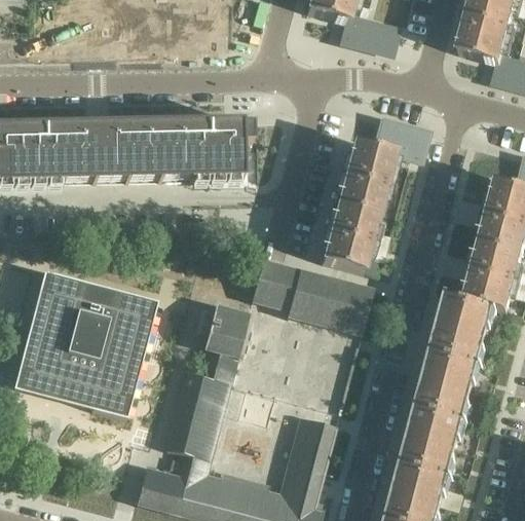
[(88,0),(89,22),(220,20),(219,0),(88,0)]
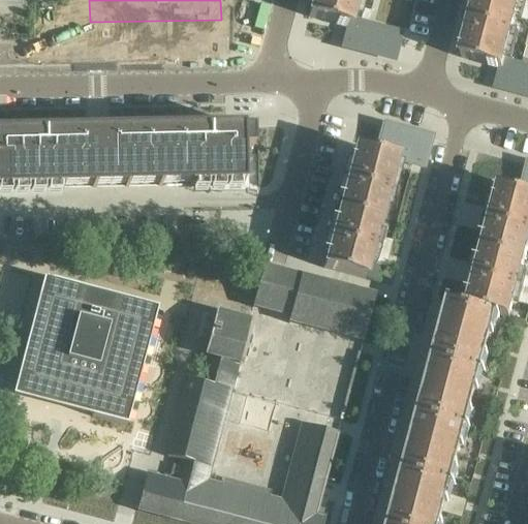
[(312,0),(309,12),(337,20),(336,22),(345,24),(346,23),(349,23),(350,24),(352,16),(356,0),(312,0)]
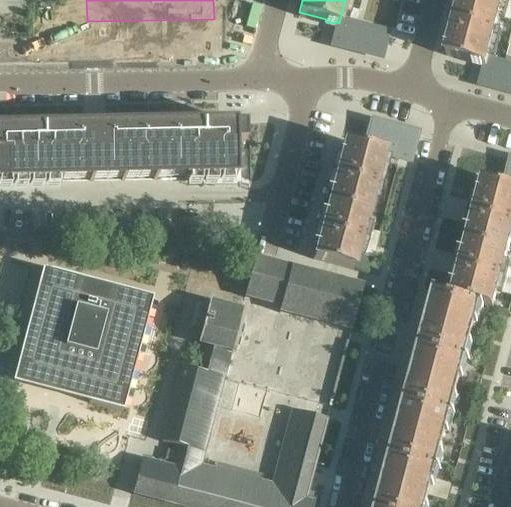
[(460,0),(456,17),(496,27),(499,13),(503,0),(460,0)]
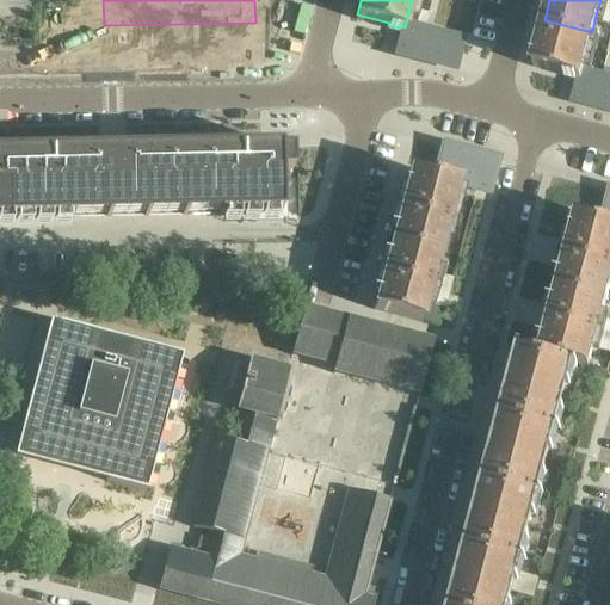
[(601,0),(596,16),(609,18),(609,0),(601,0)]
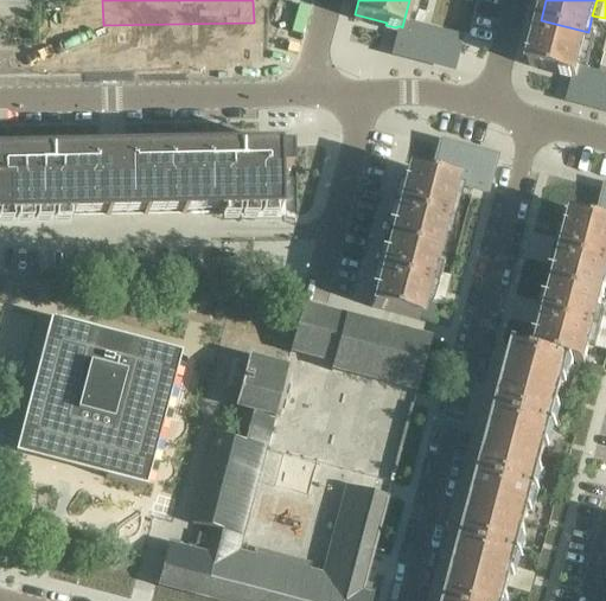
[(419,6),(414,20),(418,21),(422,23),(426,8),(419,6)]
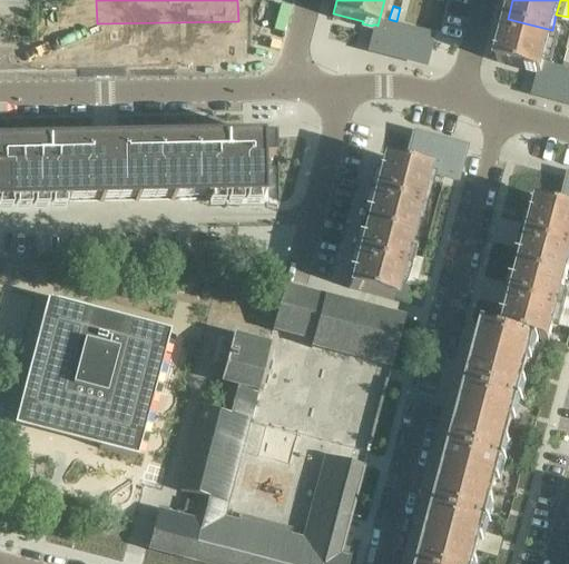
[(371,43),(370,45),(384,49),(392,20),(389,19),(380,17),(378,26),(376,25),(375,28),(371,43)]
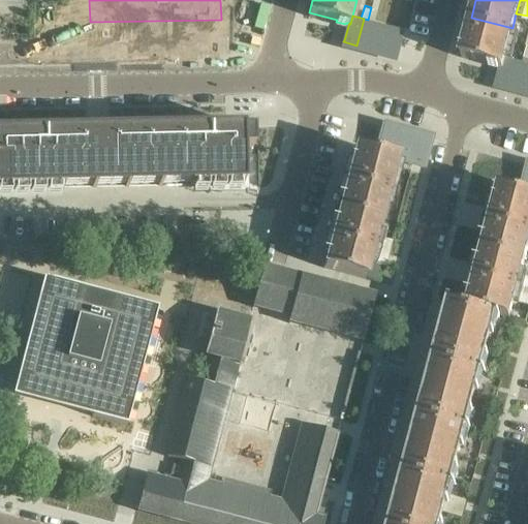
[(469,27),(462,54),(490,61),(489,62),(499,65),(500,63),(501,64),(502,64),(504,56),(513,28),(471,18),(467,17),(464,26),(469,27)]
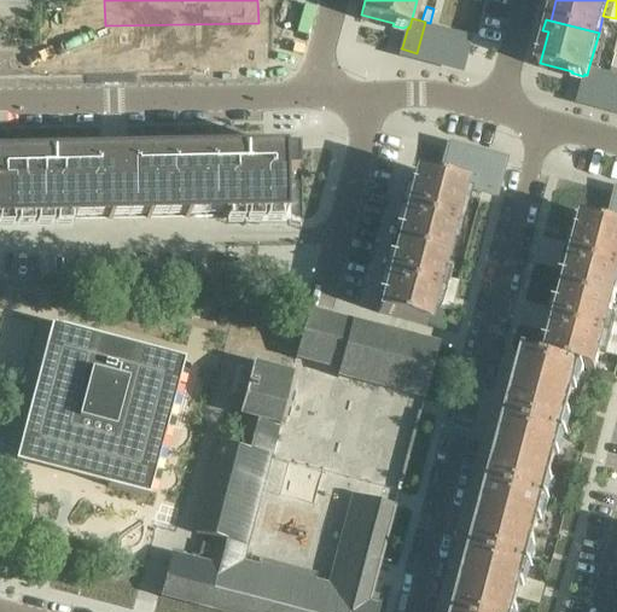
[(425,22),(417,53),(431,57),(440,25),(430,23),(425,22)]
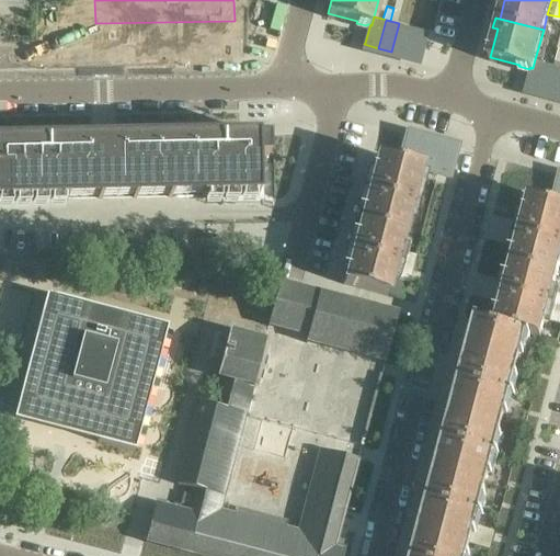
[(399,23),(391,52),(404,55),(412,26),(399,23)]
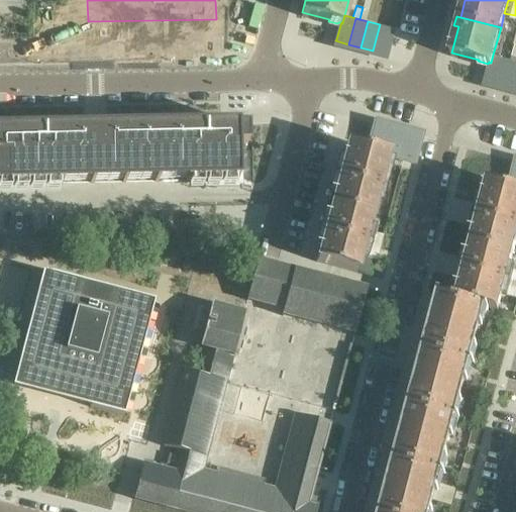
[(380,24),(373,50),(387,55),(388,53),(387,53),(393,28),(380,24)]
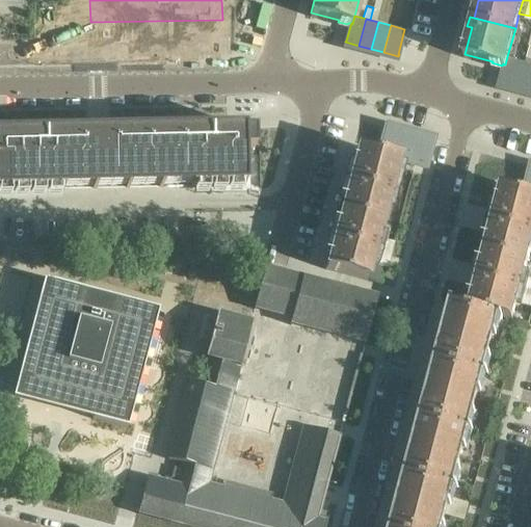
[(500,81),(499,83),(512,86),(520,59),(507,56),(505,64),(504,64),(504,67),(500,81)]
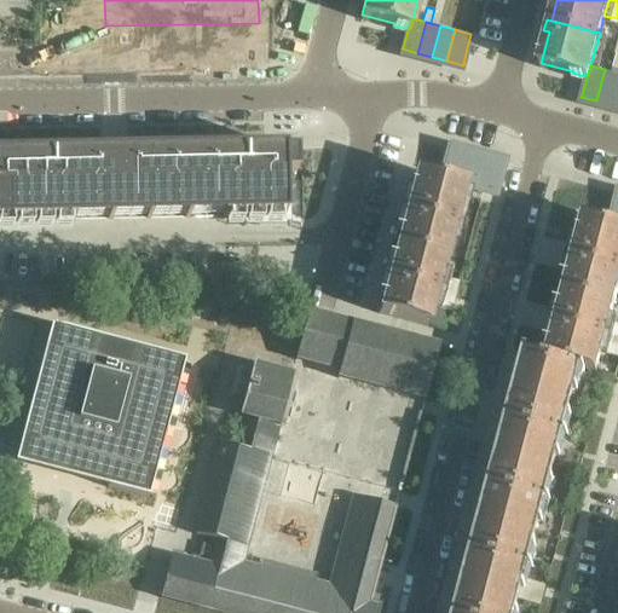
[(605,69),(596,100),(611,104),(617,79),(617,74),(612,71),(610,70),(605,69)]
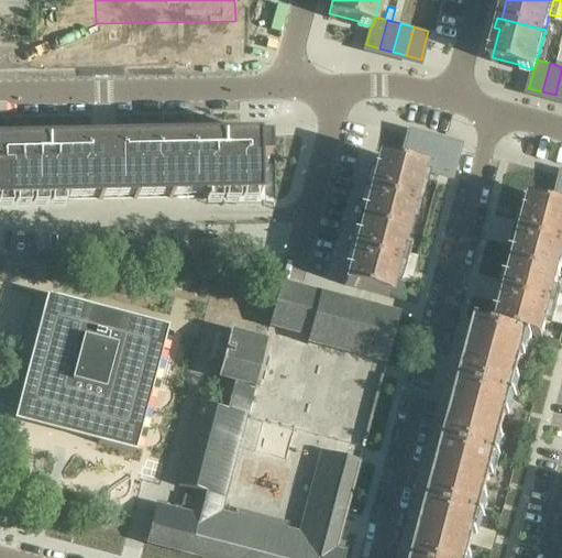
[(406,142),(401,159),(422,165),(422,166),(439,171),(452,174),(460,145),(460,144),(409,130),(406,142)]
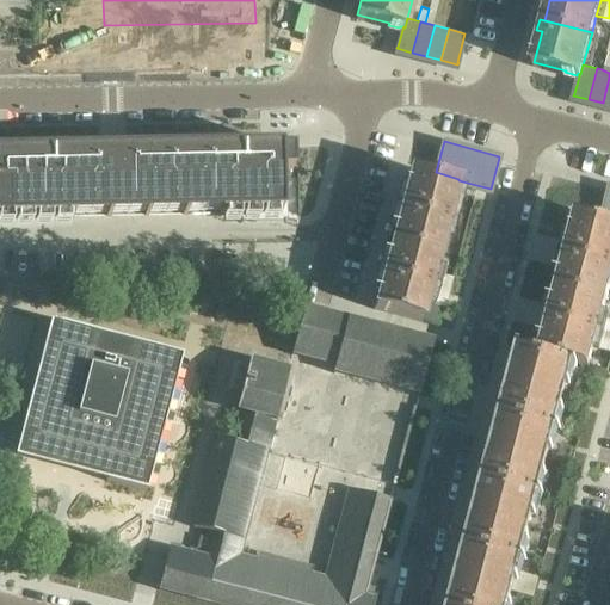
[(281,142),(26,147),(26,146),(11,146),(11,150),(0,150),(0,214),(72,213),(72,201),(223,198),(223,210),(283,208),(282,166),(294,165),(293,144),(282,144),(281,142)]
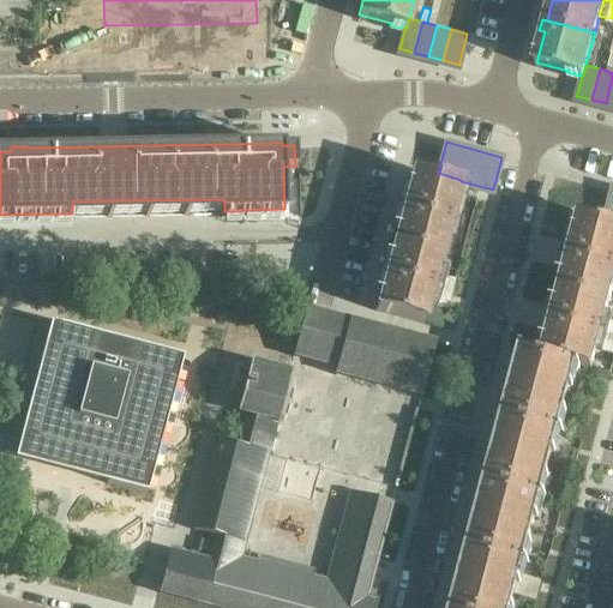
[(397,230),(395,240),(442,253),(461,181),(461,180),(438,173),(414,167),(409,185),(404,202),(400,200),(397,212),(401,214),(397,230)]
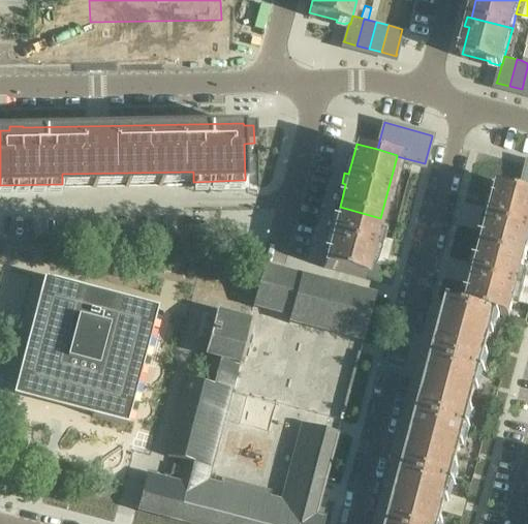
[(491,222),(485,245),(526,256),(527,249),(527,189),(522,187),(501,182),(493,212),(489,211),(487,221),(491,222)]
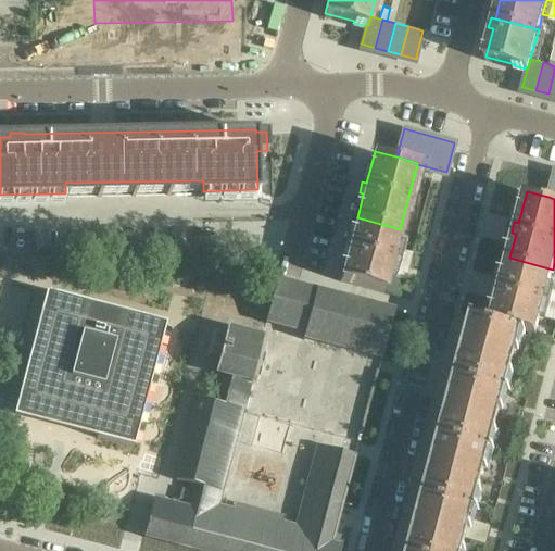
[(341,277),(340,278),(385,289),(386,284),(389,272),(395,246),(400,229),(357,217),(354,226),(351,241),(347,240),(343,251),(348,252),(344,267),(342,275),(341,275),(341,277)]
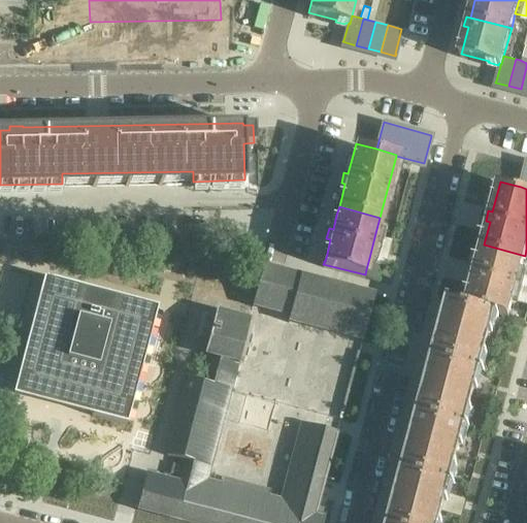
[(375,233),(369,258),(385,262),(387,255),(388,251),(392,237),(375,233)]
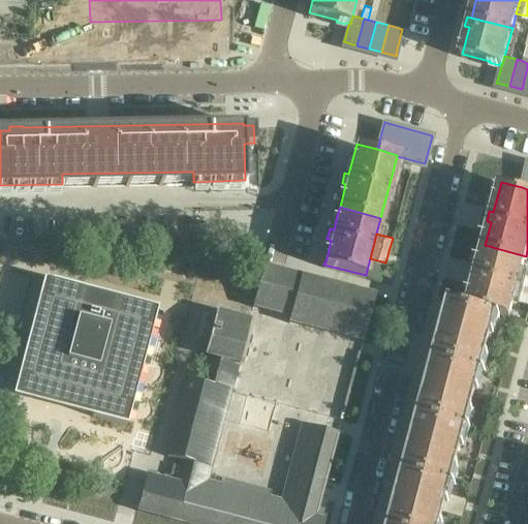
[(476,278),(469,303),(496,309),(510,313),(510,312),(515,297),(522,272),(526,256),(485,245),(478,269),(474,268),(472,277),(476,278)]
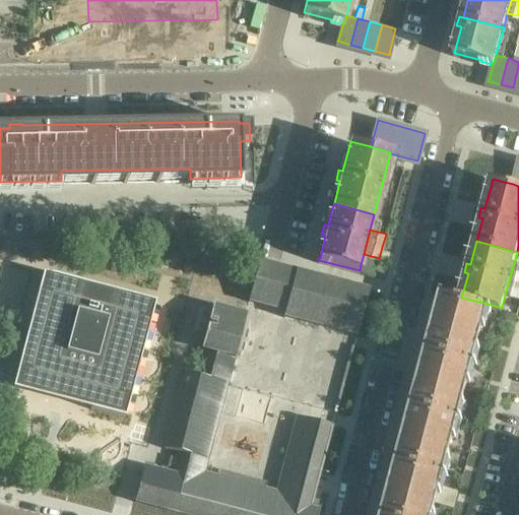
[(358,332),(370,285),(369,285),(368,287),(260,260),(261,257),(260,257),(250,295),(286,305),(284,311),(357,329),(357,332),(358,332)]
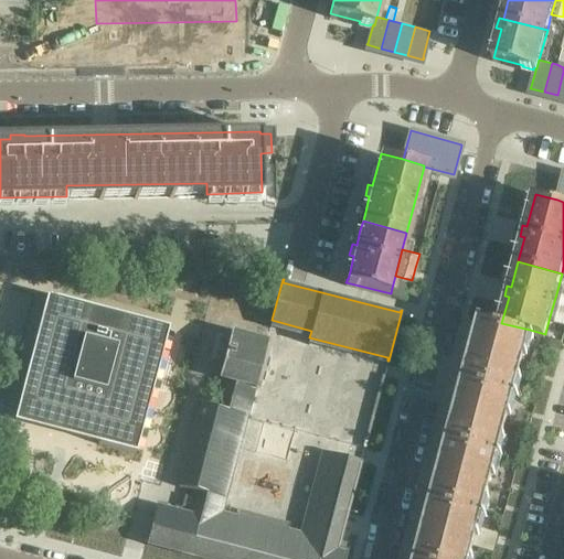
[(563,291),(557,290),(550,316),(563,320),(563,291)]
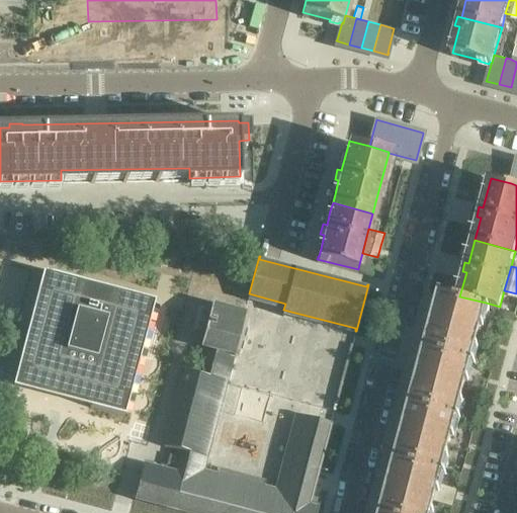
[(134,380),(148,326),(155,297),(81,278),(73,276),(44,268),(14,379),(34,385),(79,397),(87,399),(87,398),(92,399),(91,404),(124,413),(126,408),(132,389),(134,380)]
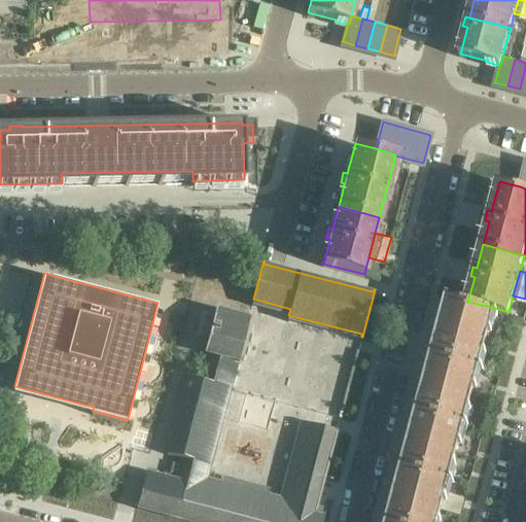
[(441,331),(434,353),(479,366),(486,337),(494,308),(467,302),(465,301),(458,299),(450,297),(444,320),(443,323),(442,329),(441,331)]
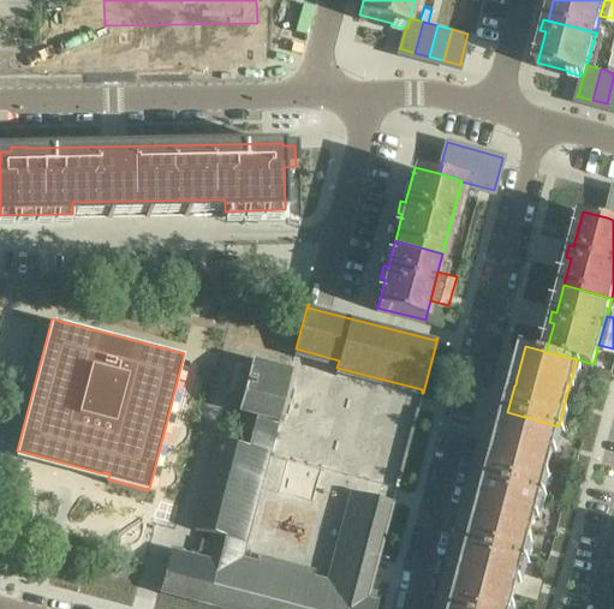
[(270,451),(270,448),(275,433),(276,427),(279,417),(291,370),(268,364),(256,360),(246,358),(233,405),(246,409),(244,418),(239,417),(236,429),(240,430),(238,440),(225,437),(222,436),(198,527),(201,527),(214,531),(212,538),(208,537),(204,550),(208,551),(207,557),(194,555),(171,548),(161,586),(160,589),(161,590),(162,586),(197,596),(196,597),(212,601),(212,599),(245,608),(258,561),(255,560),(242,556),(246,538),(244,537),(267,449),(270,451)]
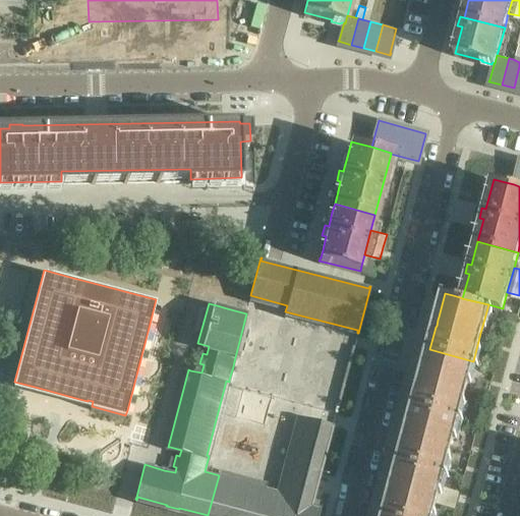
[(421,383),(415,405),(459,416),(466,389),(473,361),(429,349),(429,351),(423,373),(423,375),(421,381),(421,383)]
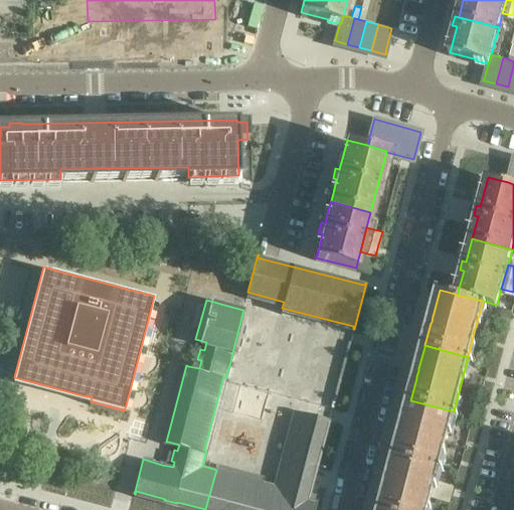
[(174,398),(164,395),(159,417),(169,420),(174,398)]
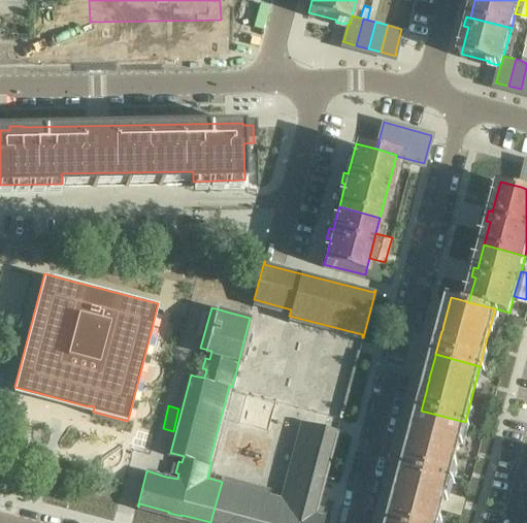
[(412,444),(405,466),(450,479),(457,450),(465,422),(421,411),(415,433),(415,434),(412,444)]
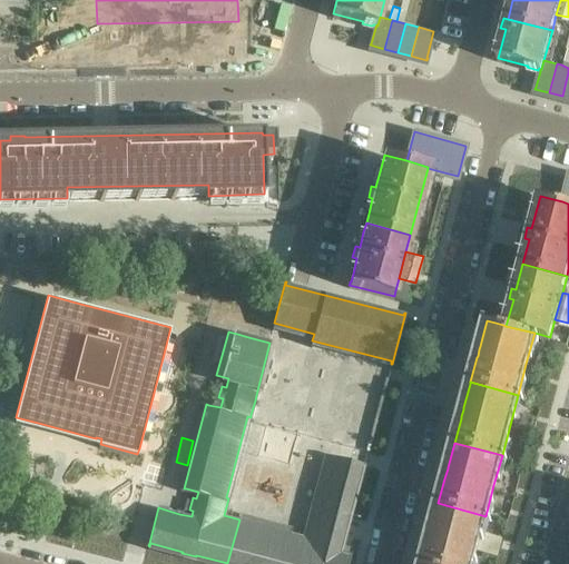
[(347,563),(352,550),(351,548),(351,550),(340,544),(340,542),(339,541),(342,531),(346,511),(352,512),(353,511),(350,510),(362,462),(365,463),(365,462),(327,452),(305,536),(291,533),(292,525),(242,512),(239,520),(227,563),(231,563),(347,563)]
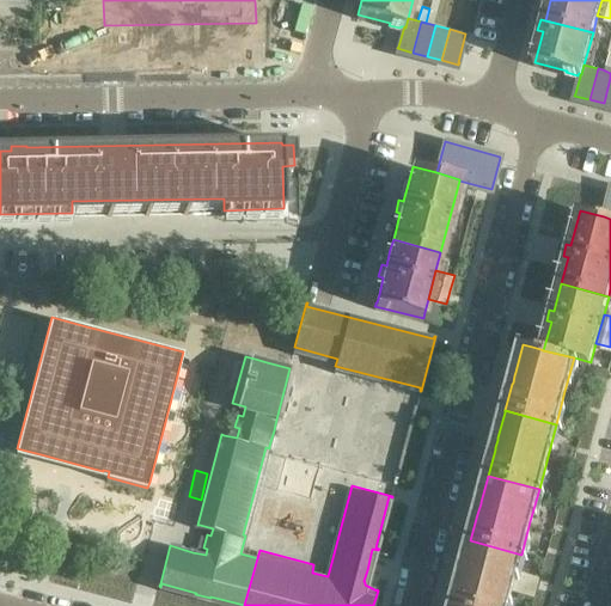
[(460,580),(453,605),(507,605),(513,587),(521,555),(470,540),(464,567),(463,571),(460,577),(460,580)]
